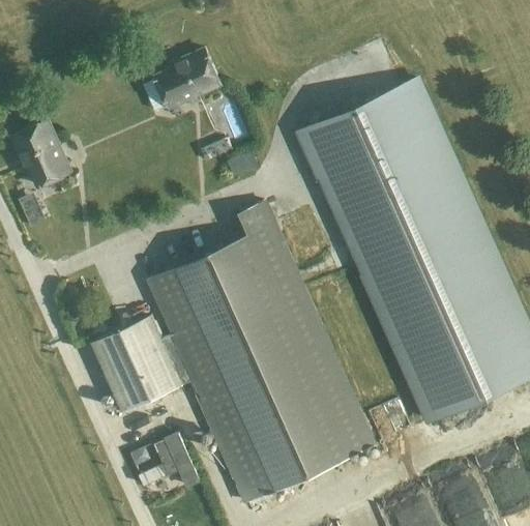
[(154,78),(169,110),(221,86),(205,51),(173,64),(175,68),(154,78)]
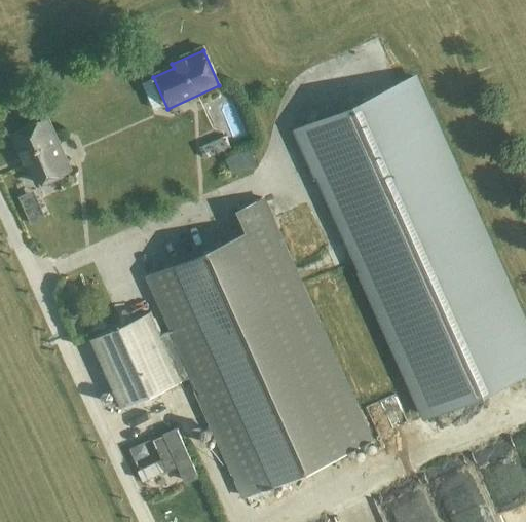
[(525,376),(525,320),(417,77),(294,133),(314,179),(358,274),(423,422),(525,376)]
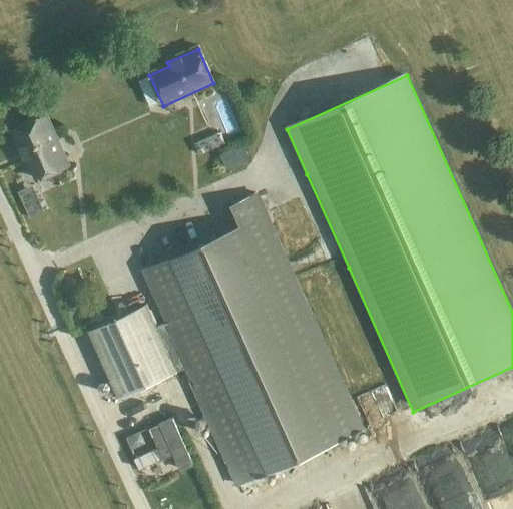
[(68,167),(46,117),(11,133),(21,155),(24,154),(37,181),(68,167)]
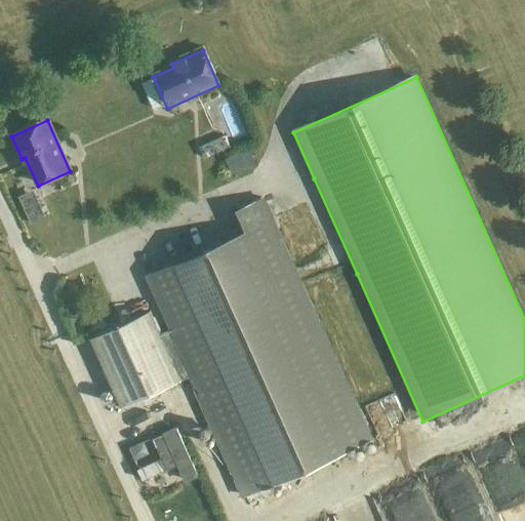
[(225,138),(212,144),(217,156),(230,151),(225,138)]
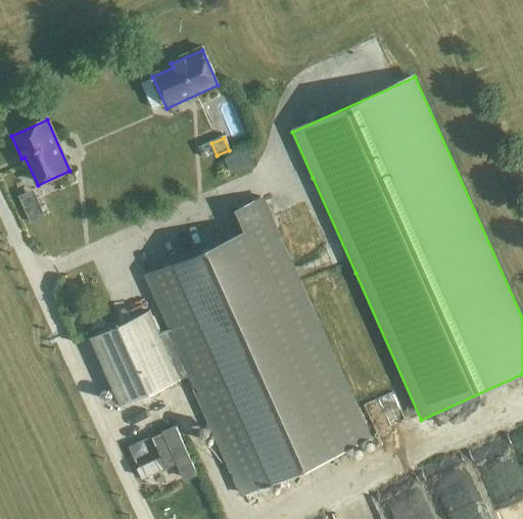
[(233,503),(368,441),(259,200),(235,210),(244,232),(145,277),(159,310),(149,314),(149,313),(89,339),(121,409),(190,377),(221,444),(209,450),(233,503)]
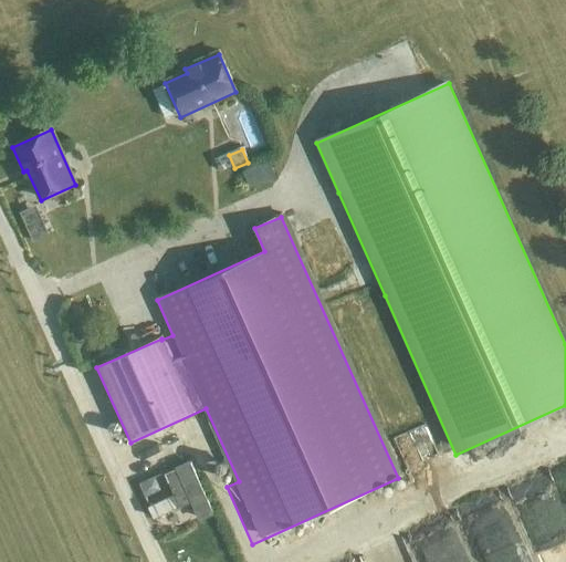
[(41,226),(28,232),(33,243),(45,237),(41,226)]
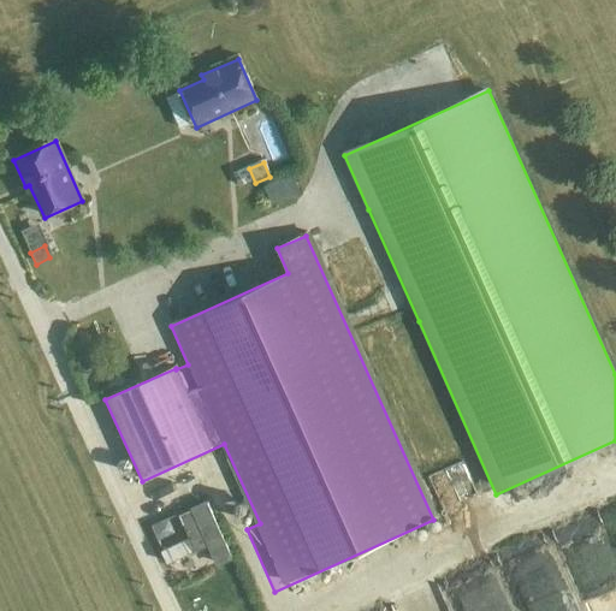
[(183,499),(172,504),(177,511),(187,506),(183,499)]
